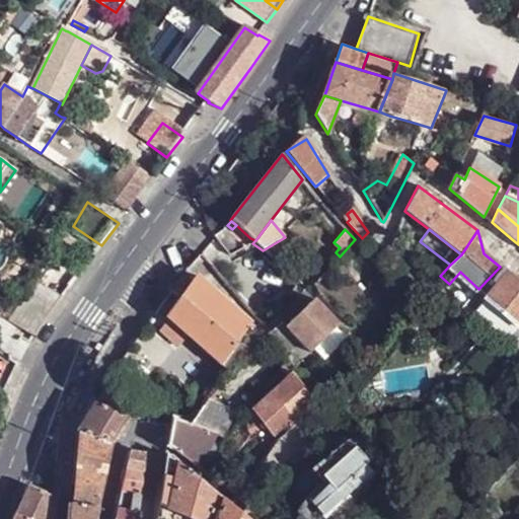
[(197,277),(205,284),(216,272),(201,253),(200,254),(188,269),(197,277)]
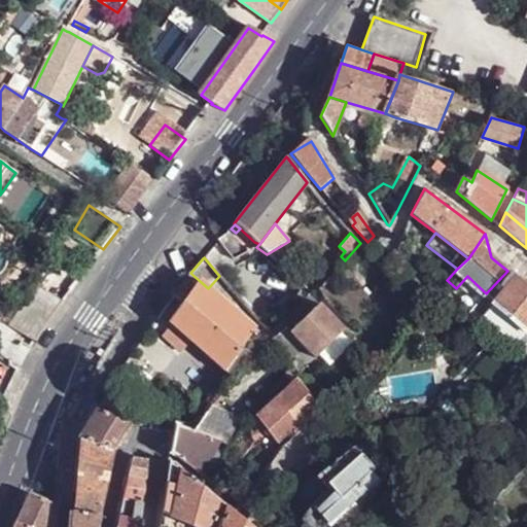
[(526,286),(515,276),(480,318),(485,322),(491,327),(484,338),(489,342),(496,347),(501,351),(508,343),(514,347),(526,360),(526,286)]
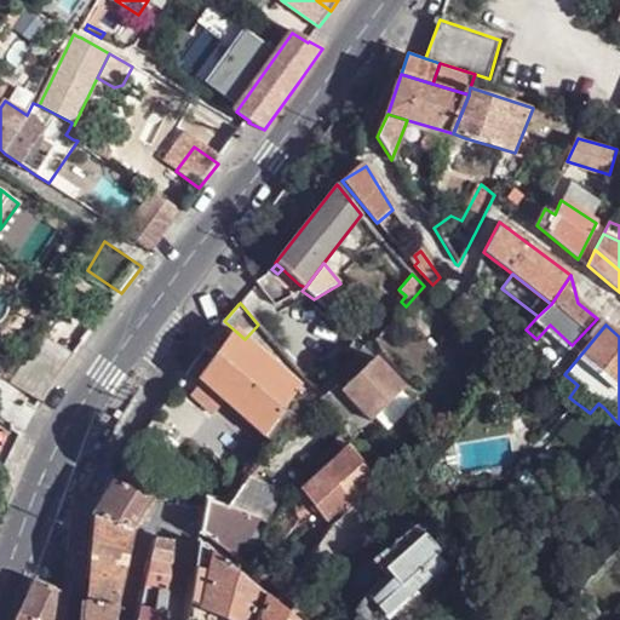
[(463,352),(474,344),(460,329),(451,338),(463,352)]
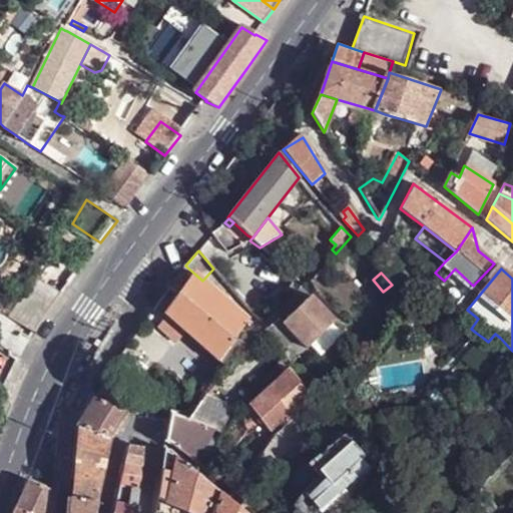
[(194,274),(165,315),(166,316),(185,332),(217,360),(219,362),(244,328),(249,321),(202,281),(194,274)]
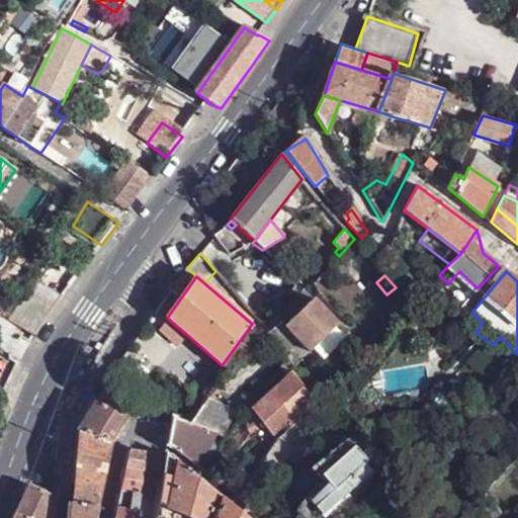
[(61,296),(34,281),(9,321),(33,336),(35,334),(57,301),(61,296)]
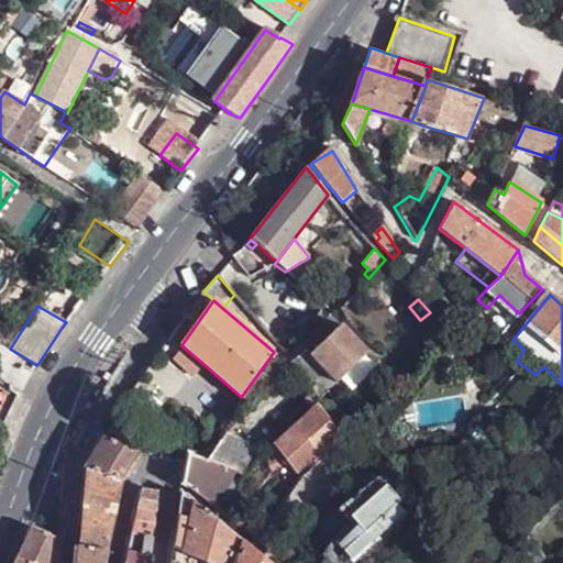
[(368,353),(342,324),(309,354),(312,357),(318,363),(337,383),(368,353)]
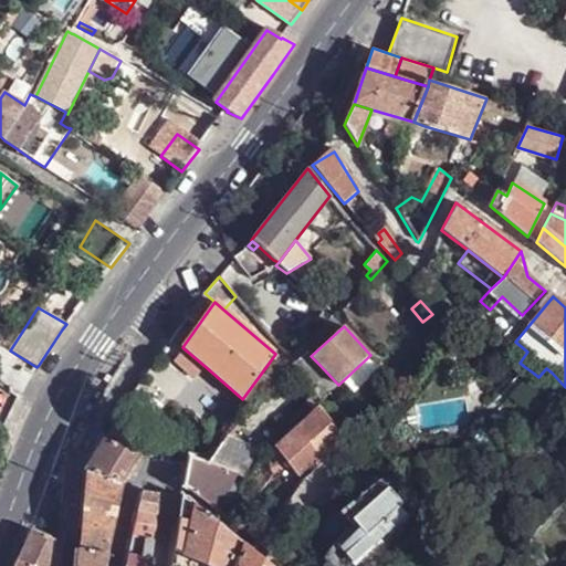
[(194,378),(205,366),(184,348),(174,360),(194,378)]
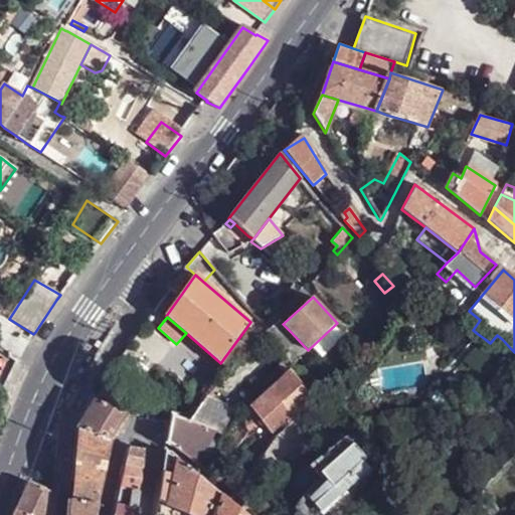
[(208,372),(218,381),(258,337),(245,329),(220,363),(218,361),(208,372)]
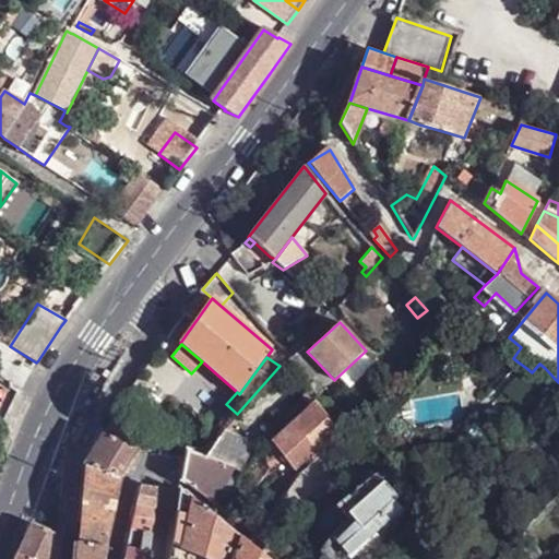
[(521,373),(526,368),(519,363),(514,368),(521,373)]
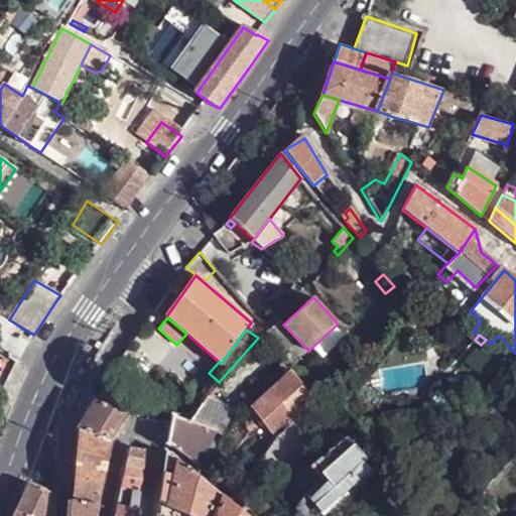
[(268,365),(275,372),(279,367),(284,362),(278,355),(268,365)]
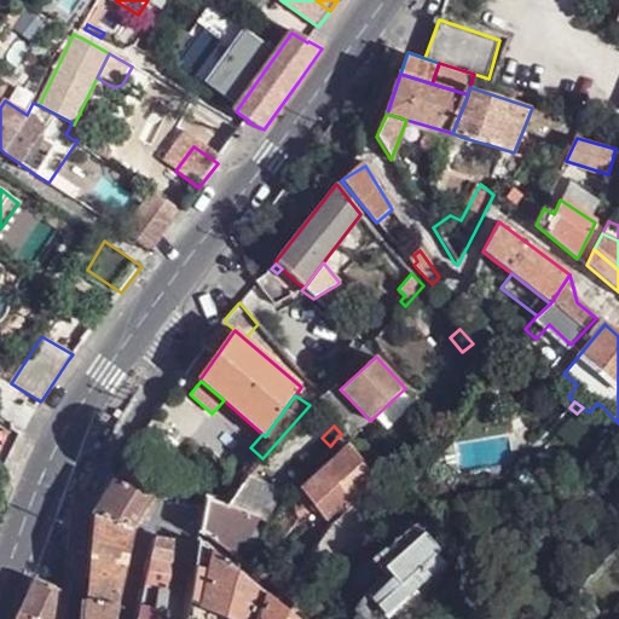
[(335,440),(343,450),(350,446),(351,444),(341,434),(335,440)]
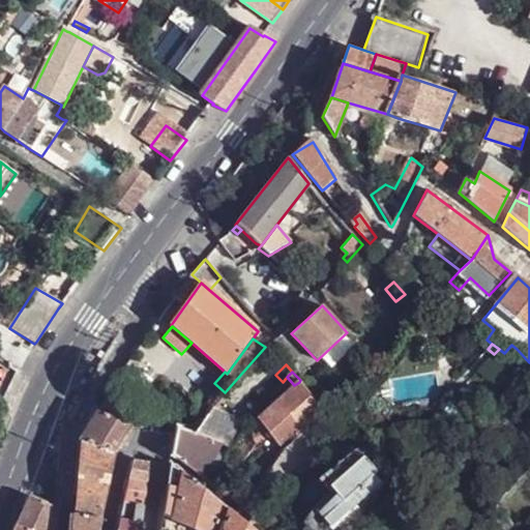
[(318,418),(323,413),(299,382),(294,385),(277,400),(298,425),(299,424),(304,430),(318,418)]
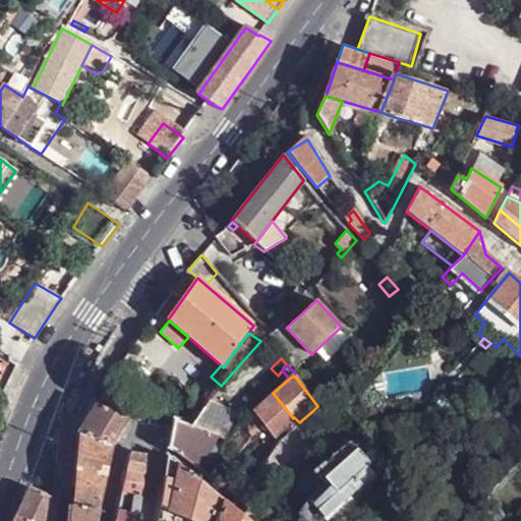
[(95,406),(130,419),(136,416),(143,400),(107,387),(95,406)]
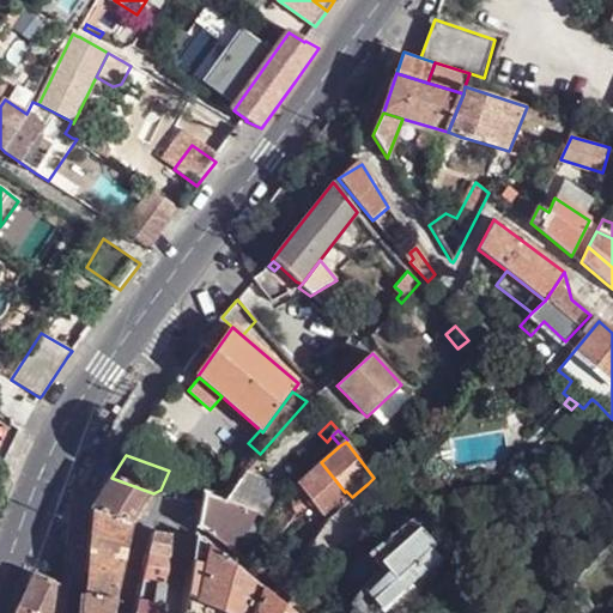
[(345,492),(321,462),(297,487),(326,522),(327,520),(341,508),(333,499),(340,492),(349,501),(352,497),(346,491),(345,492)]
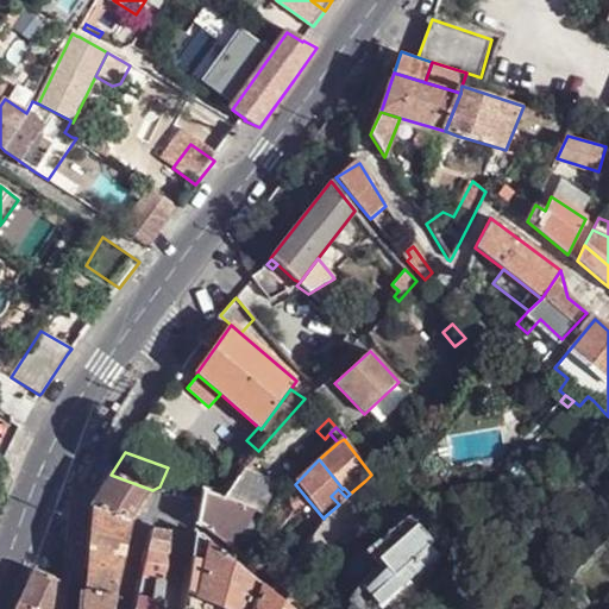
[(245,471),(225,498),(256,509),(255,509),(265,513),(278,484),(245,471)]
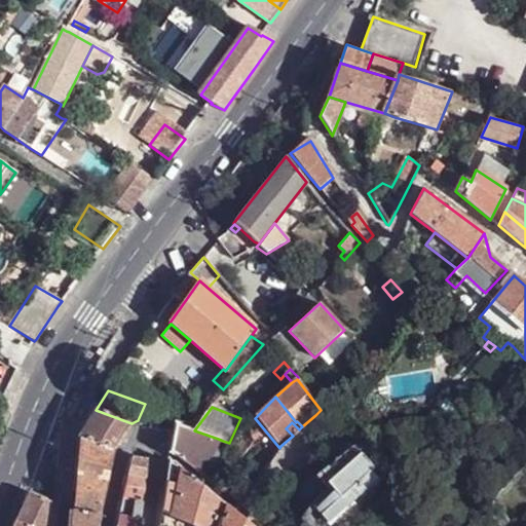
[(80,434),(114,447),(120,438),(124,431),(127,426),(129,424),(132,423),(96,410),(80,434)]
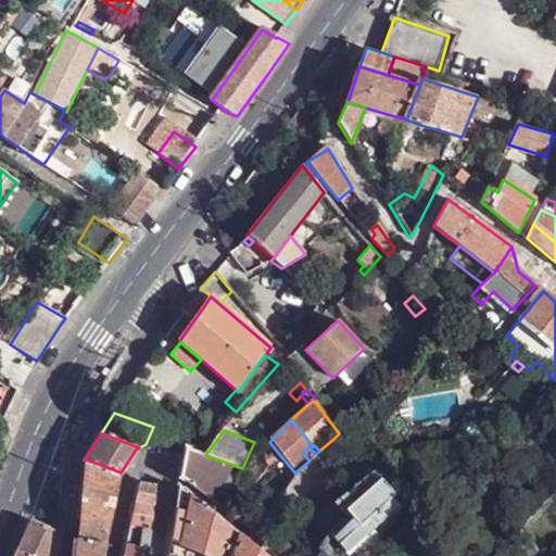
[(302,453),(310,460),(316,454),(308,446),(302,453)]
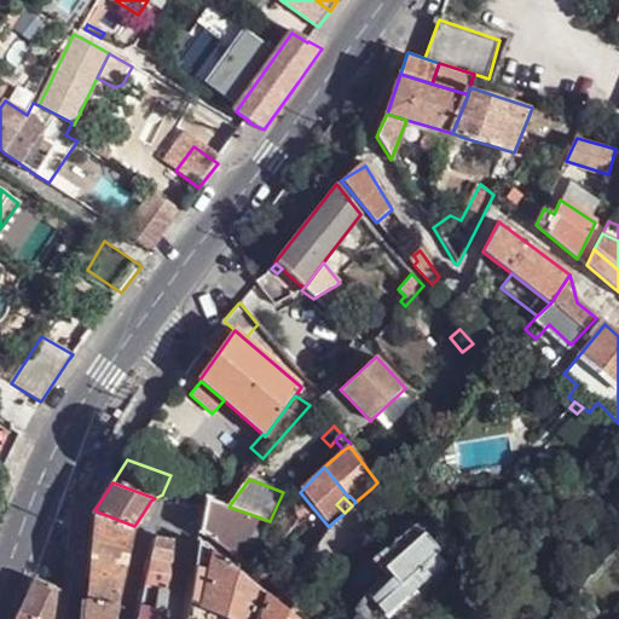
[(200,531),(237,557),(243,547),(253,531),(259,518),(260,518),(229,507),(204,498),(200,531)]
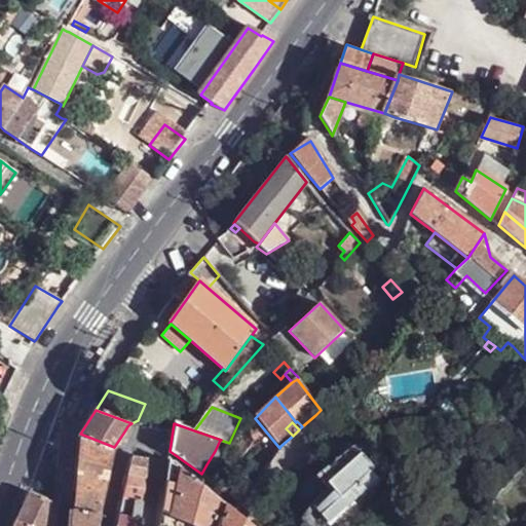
[(72,509),(100,514),(114,447),(80,434),(72,509)]
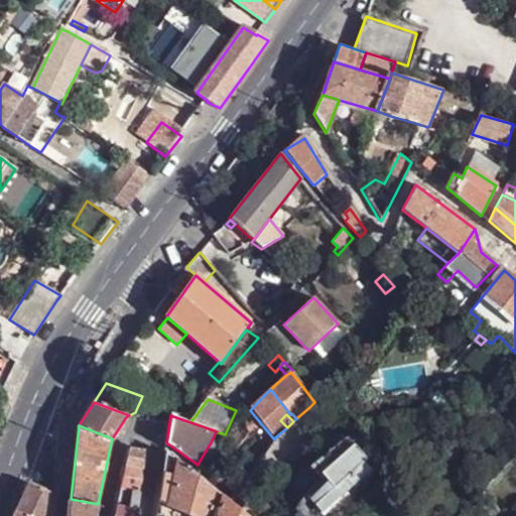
[(203,456),(211,460),(219,447),(211,442),(203,456)]
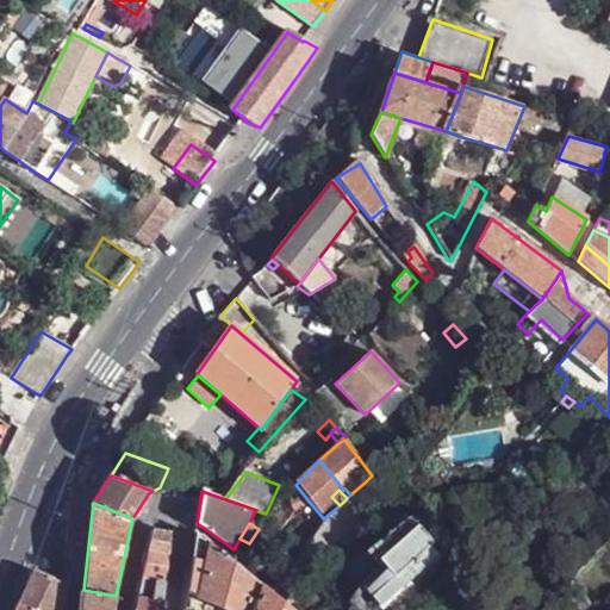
[(151,531),(148,552),(167,555),(169,536),(168,535),(167,535),(153,530),(151,531)]
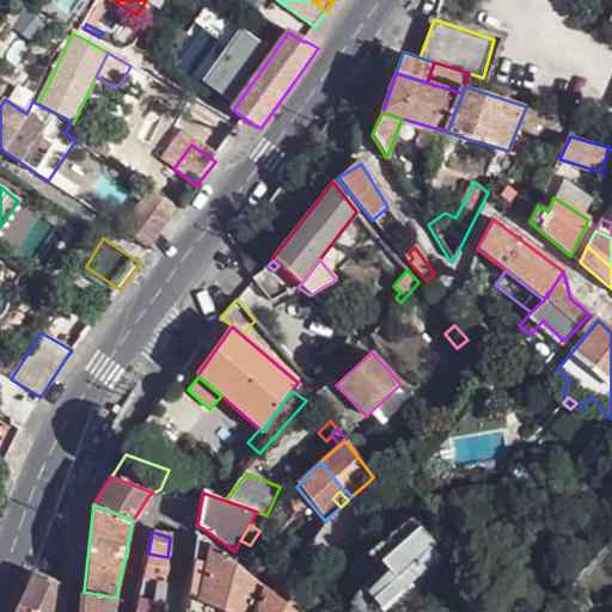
[(230,611),(201,600),(212,545),(196,533),(187,603),(195,611),(230,611)]
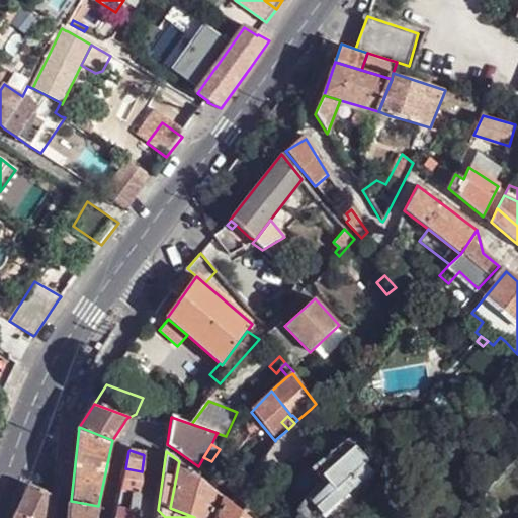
[(326,497),(307,514),(311,517),(340,517),(380,482),(355,458),(319,490),(326,497)]
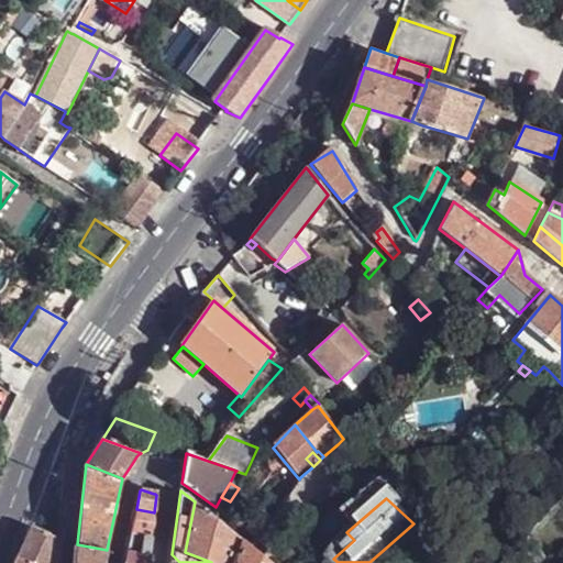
[(185,552),(211,562),(228,562),(238,536),(195,501),(185,552)]
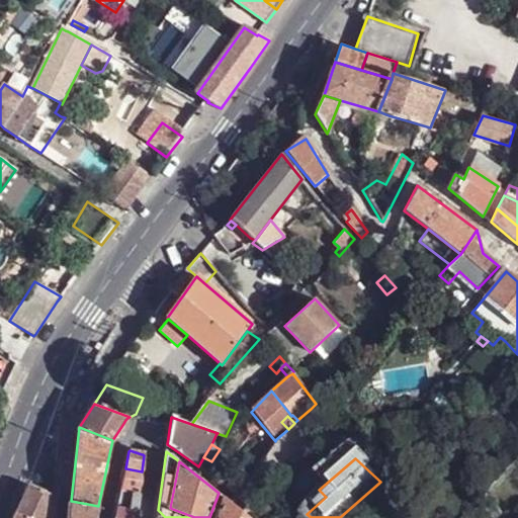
[(142,471),(125,468),(120,489),(141,493),(142,471)]
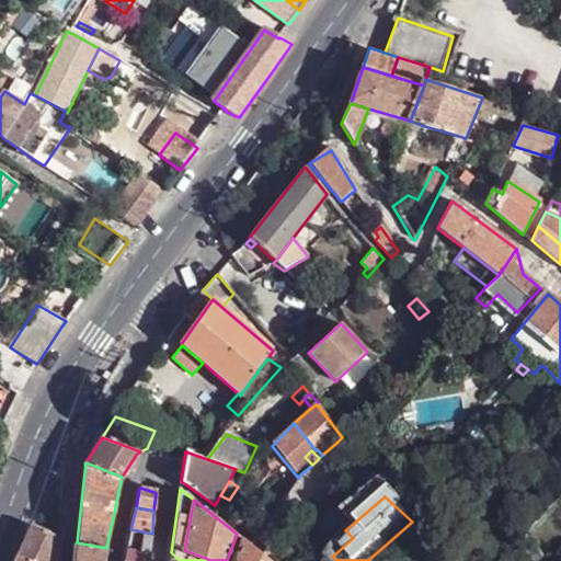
[(282,510),(260,538),(271,547),(293,518),(282,510)]
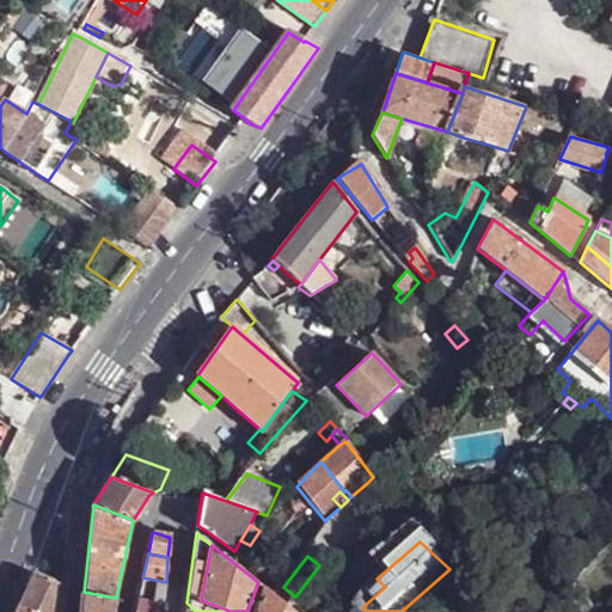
[(281,571),(275,568),(268,577),(274,581),(281,571)]
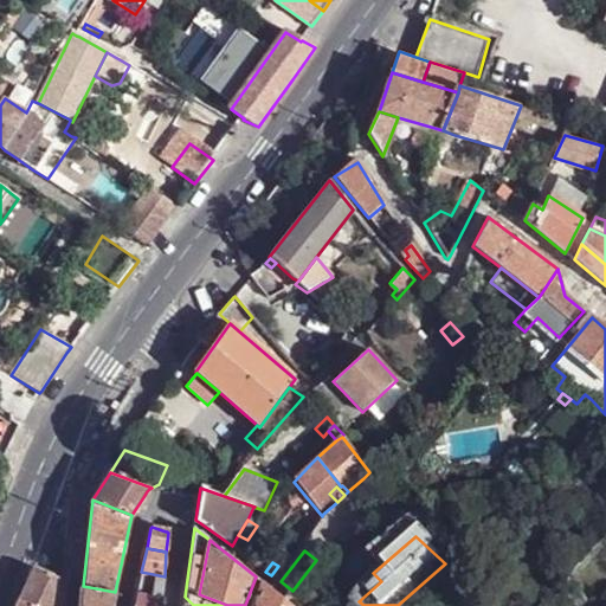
[(30,605),(58,605),(62,581),(32,568),(18,600),(30,605)]
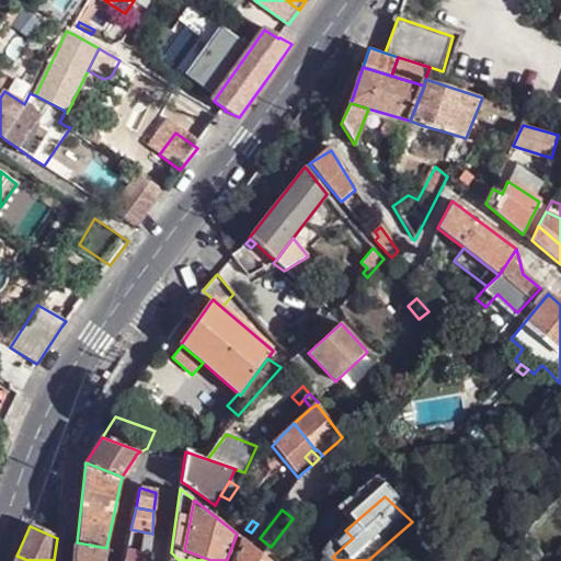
[(148,560),(152,534),(130,529),(123,560),(148,560)]
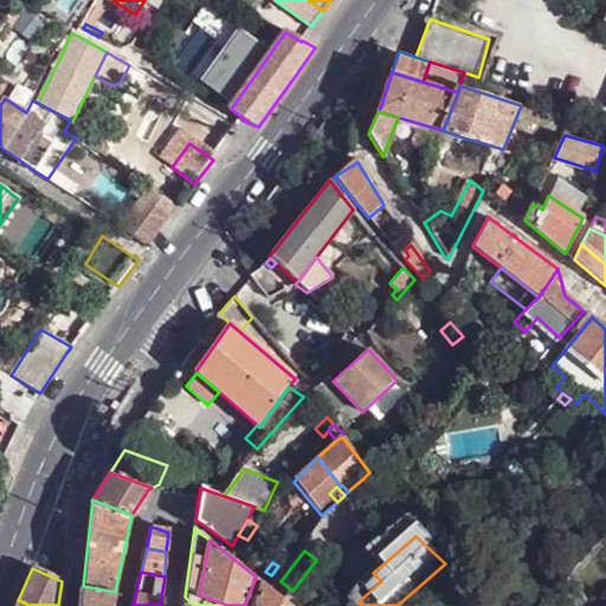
[(245,605),(253,605),(263,581),(256,577),(245,605)]
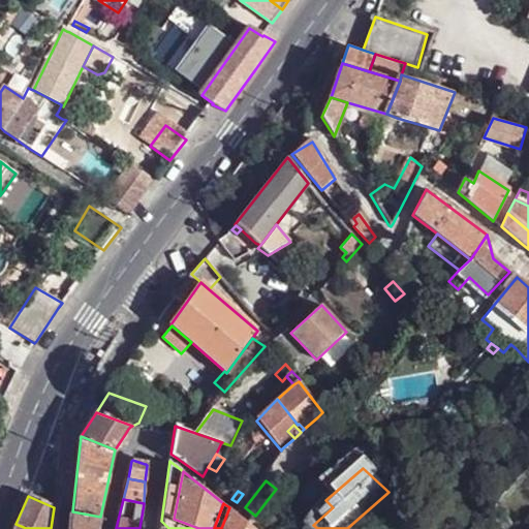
[(255,528),(229,507),(221,528),(255,528)]
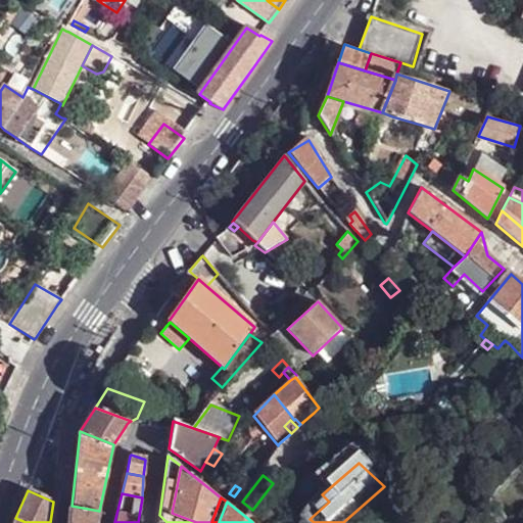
[(72,506),(70,522),(96,522),(99,511),(72,506)]
